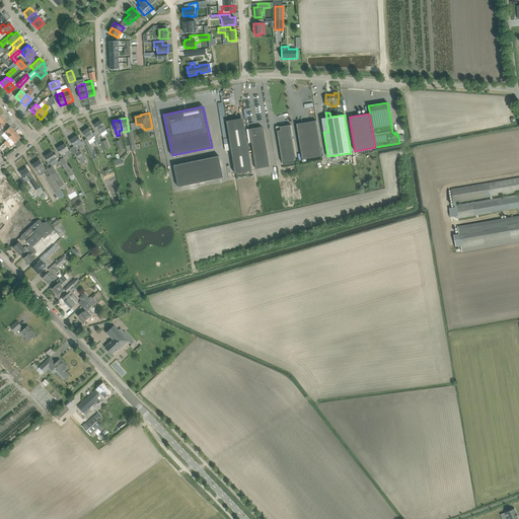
[(252,170),(244,123),(239,124),(238,121),(236,122),(236,120),(227,121),(235,173),(252,170)]
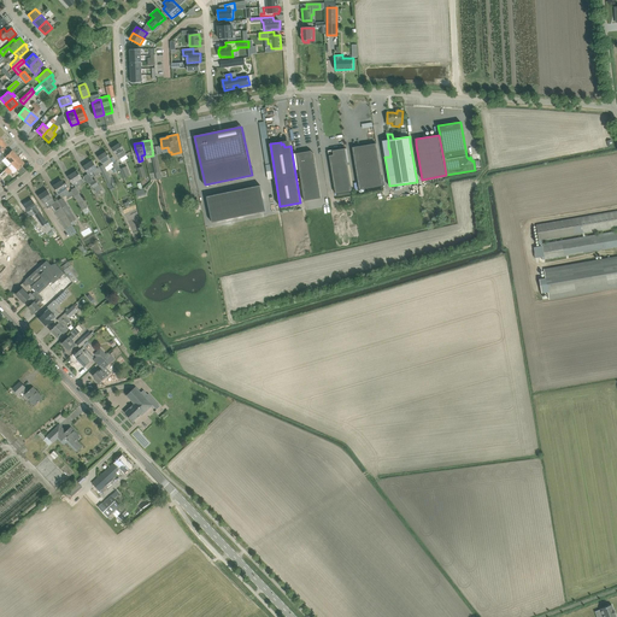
[(112,148),(119,159),(127,154),(119,144),(112,148)]
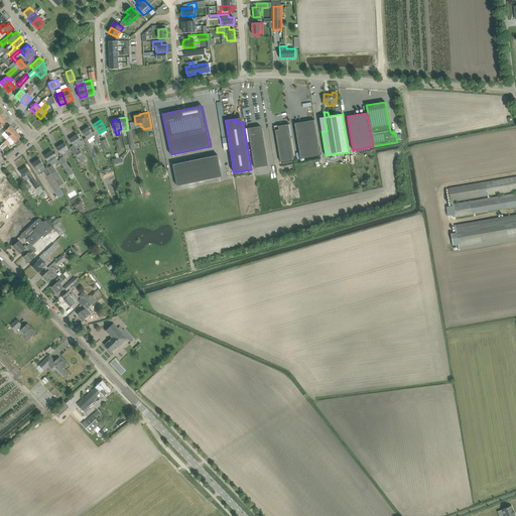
[(320,155),(314,120),(294,123),(300,158),(320,155)]
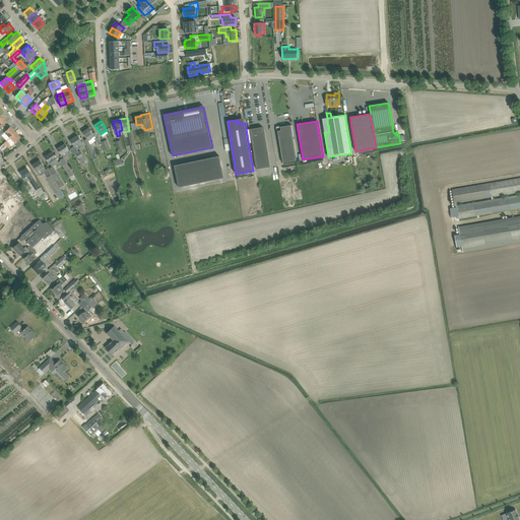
[(297,160),(291,130),(291,125),(280,127),(280,126),(276,127),(277,131),(278,136),(283,163),(297,160)]
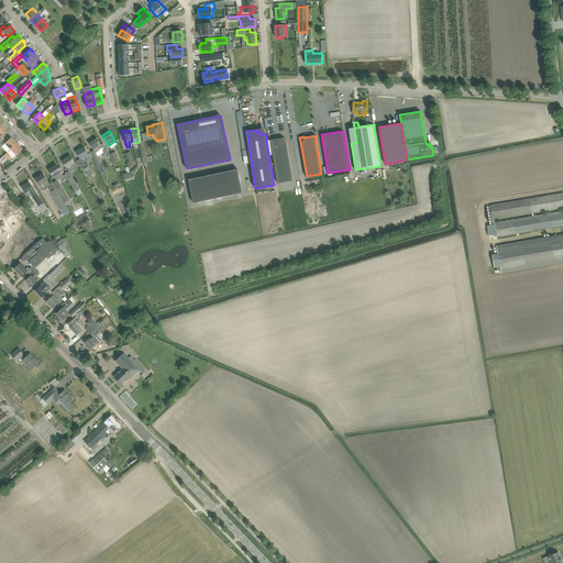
[(4,143),(10,150),(17,143),(11,138),(4,143)]
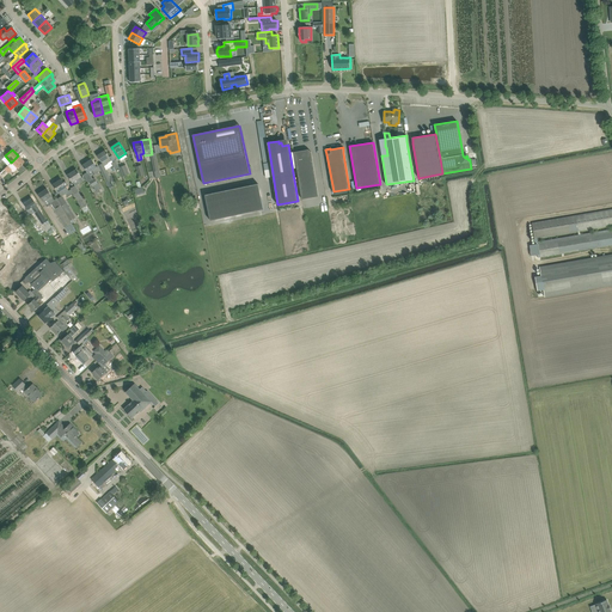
[(294,152),(295,158),(303,199),(319,196),(312,158),(311,152),(308,150),(294,152)]
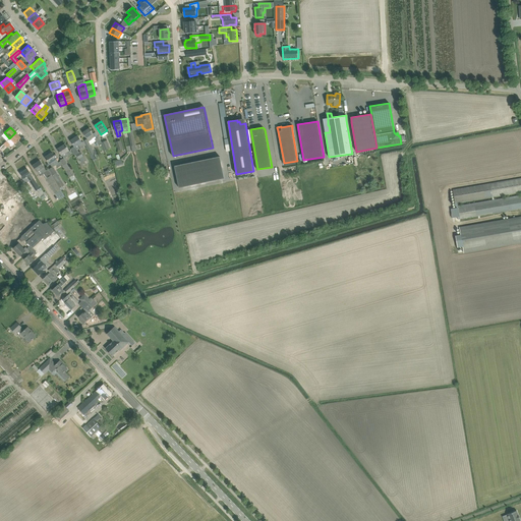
[(90,128),(83,132),(89,141),(92,139),(92,138),(95,136),(90,128)]
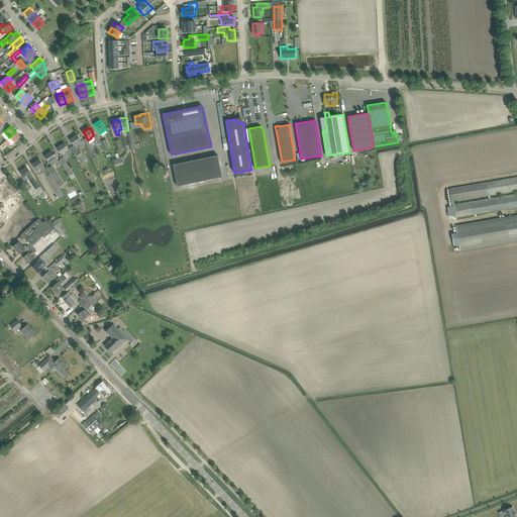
[(9,137),(7,139),(12,144),(14,143),(17,146),(21,142),(18,139),(20,136),(15,131),(9,137)]
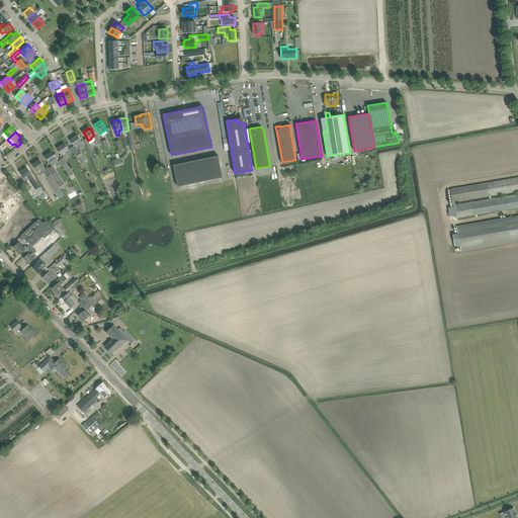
[(98,144),(101,142),(98,136),(95,132),(93,133),(96,138),(94,139),(98,144)]
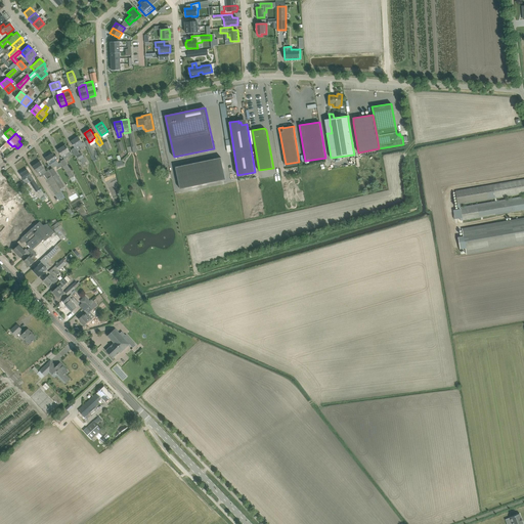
[(79,137),(72,141),(74,145),(76,147),(79,145),(80,147),(82,149),(85,147),(83,143),(82,141),(79,137)]
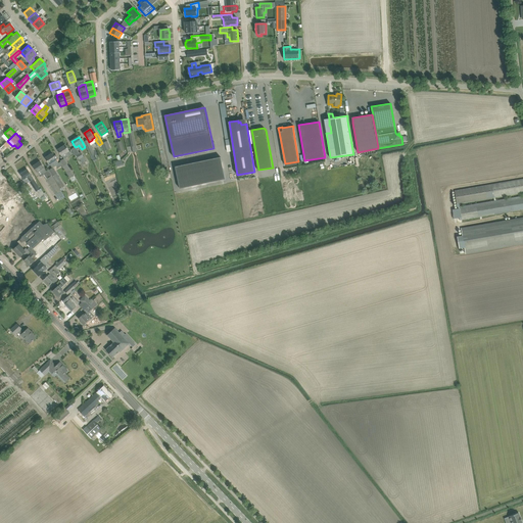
[(107,141),(102,143),(105,151),(110,148),(107,141)]
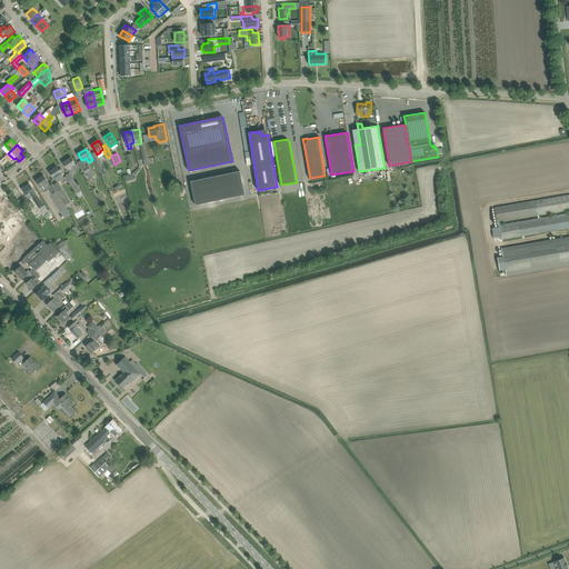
[(71,158),(63,162),(67,168),(68,169),(72,167),(75,170),(78,168),(76,165),(75,162),(71,158)]
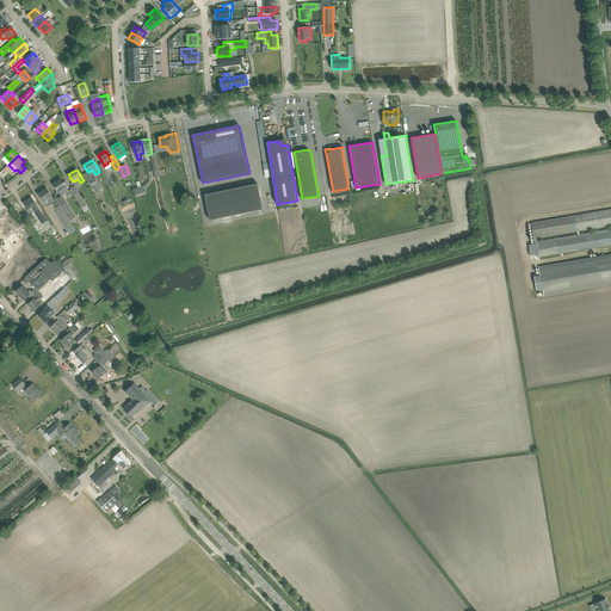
[(106,171),(103,173),(110,189),(115,187),(106,171)]
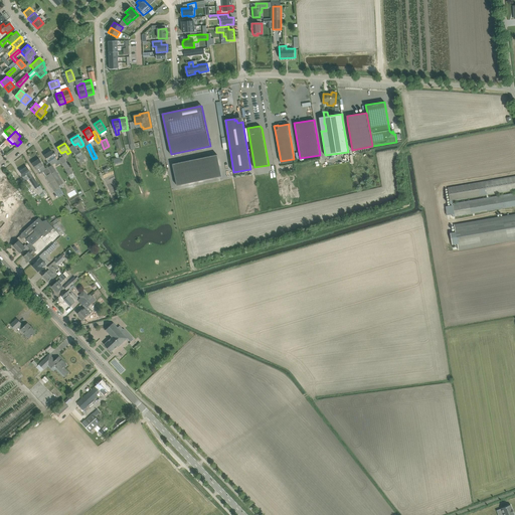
[(86,159),(79,150),(75,153),(81,161),(86,159)]
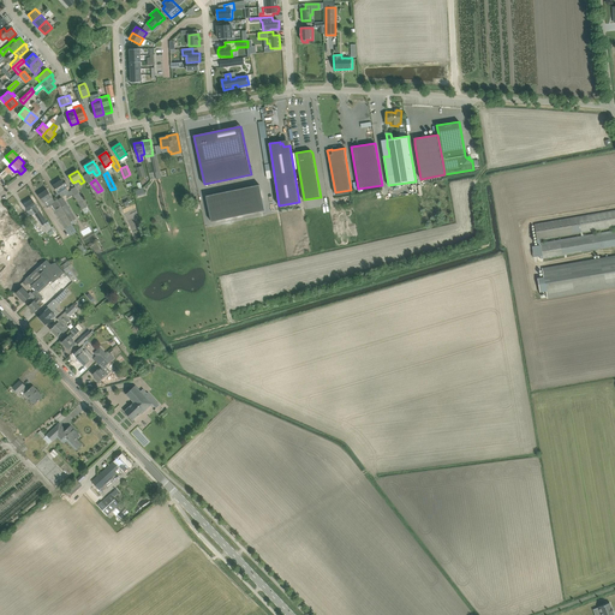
[(61,180),(54,185),(58,191),(59,192),(61,197),(63,198),(64,197),(66,195),(70,192),(66,187),(69,186),(66,181),(64,184),(61,180)]
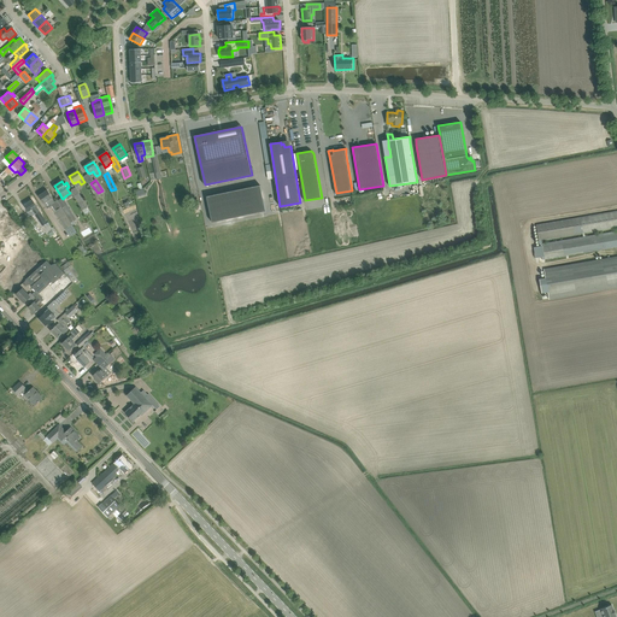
[(260,186),(207,197),(212,222),(266,211),(260,186)]
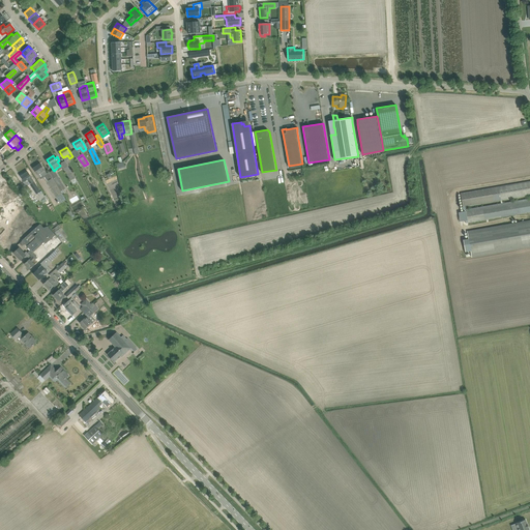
[(40,164),(33,169),(36,173),(37,175),(40,178),(47,173),(43,168),(40,164)]
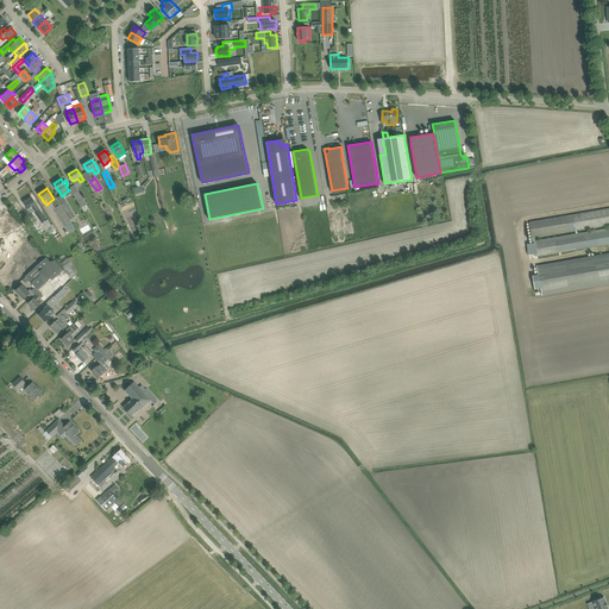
[(381,188),(372,189),(376,206),(384,203),(381,188)]
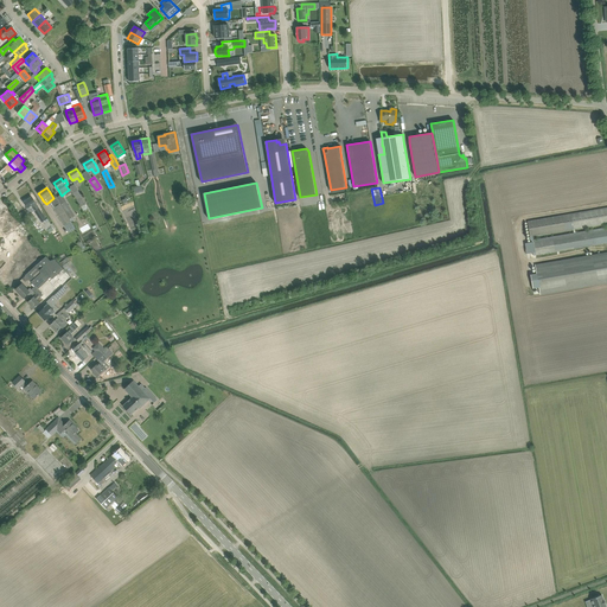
[(78,190),(74,192),(74,193),(75,196),(81,206),(85,204),(78,190)]
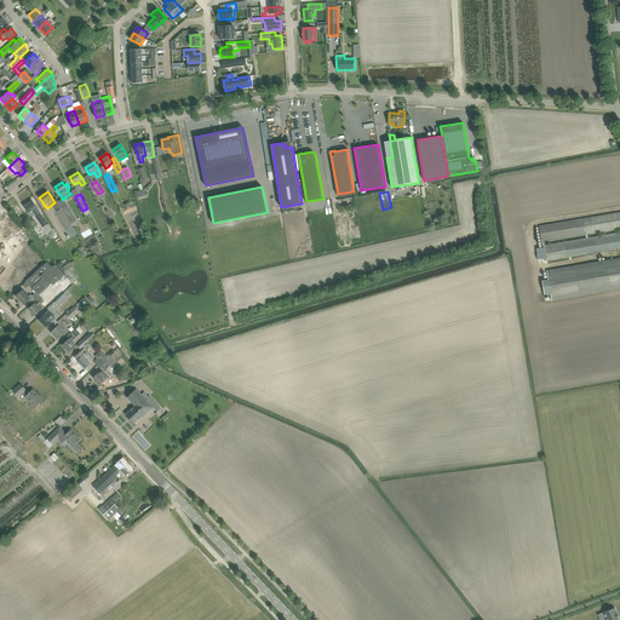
[(32,218),(35,216),(40,212),(33,201),(24,206),(29,212),(28,213),(32,218)]
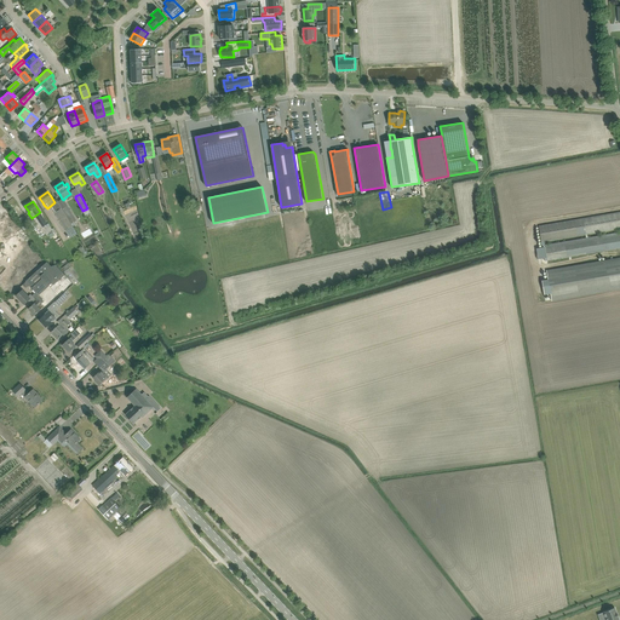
[(68,205),(61,208),(72,227),(73,225),(72,224),(76,222),(76,220),(68,205)]
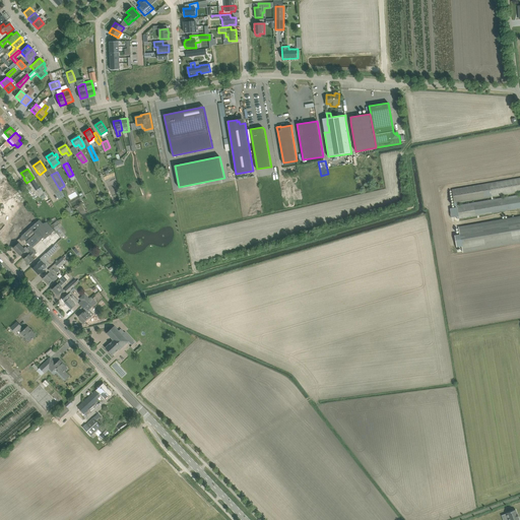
[(51,175),(46,178),(55,193),(60,190),(51,175)]
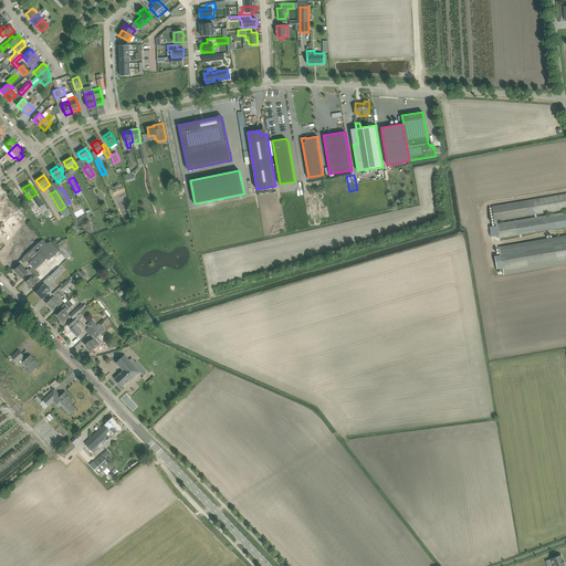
[(43,205),(37,194),(32,197),(33,198),(44,215),(48,212),(51,210),(50,208),(48,209),(44,203),(43,205)]
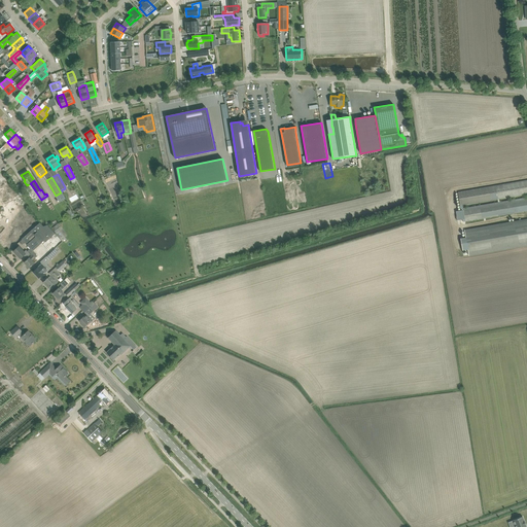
[(526,180),(458,191),(461,210),(456,211),(457,216),(456,216),(457,220),(463,219),(463,221),(465,221),(465,220),(483,218),(526,210),(526,180)]
